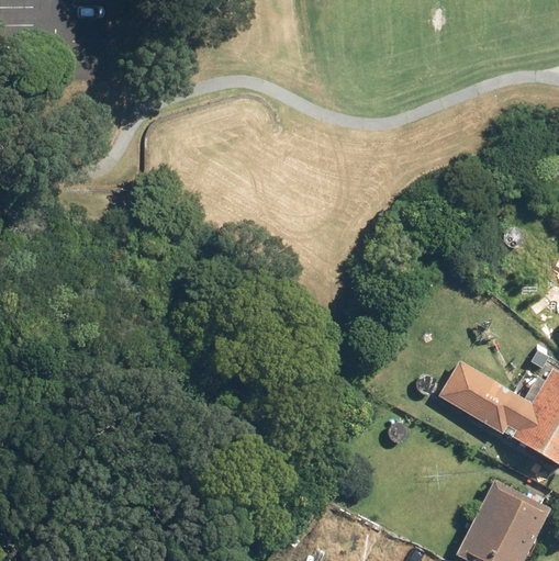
[(520,228),(514,227),(509,229),(505,234),(504,238),(505,244),(510,247),(515,248),(521,247),(524,243),(525,237),(523,233),(520,228)]
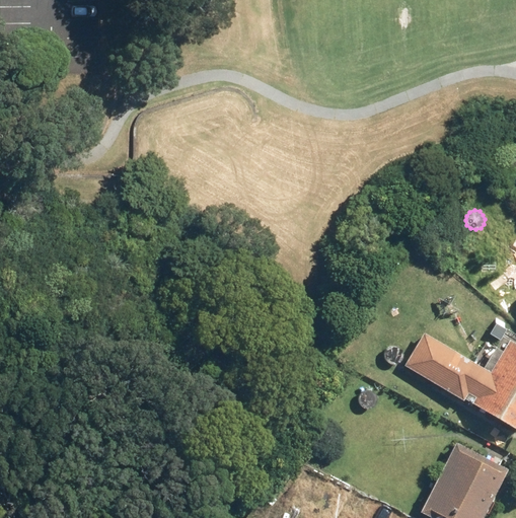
[(515,342),(510,340),(491,372),(424,333),(404,364),(515,429),(515,342)]
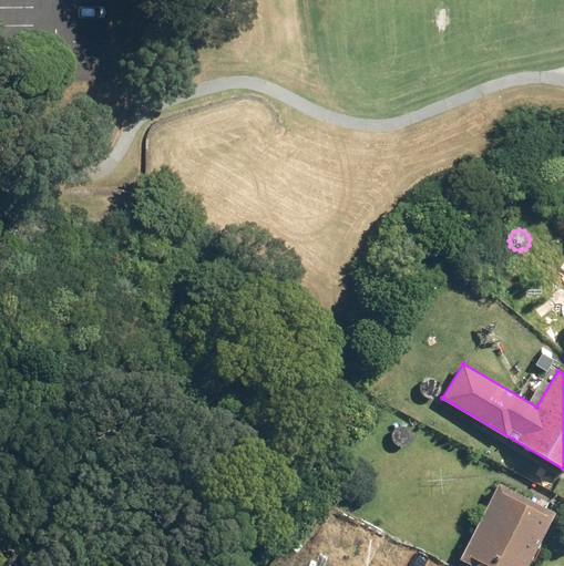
[(436,379),(430,378),(426,379),(421,383),(420,389),(422,394),(427,398),(431,399),(437,397),(440,393),(441,388),(440,382),(436,379)]
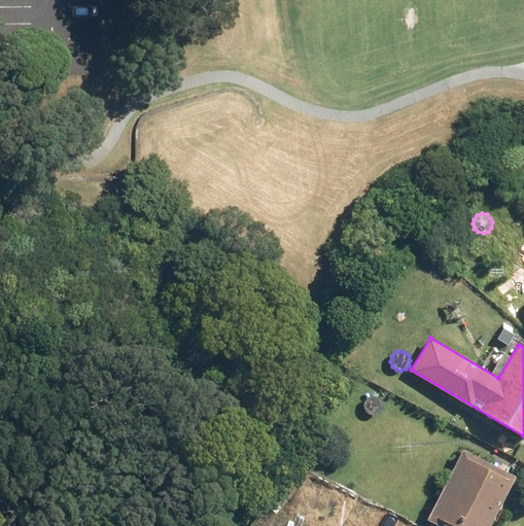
[(378,396),(373,395),(369,397),(364,400),(363,406),(365,411),(370,414),(374,415),(379,413),(382,410),(383,405),(382,399),(378,396)]
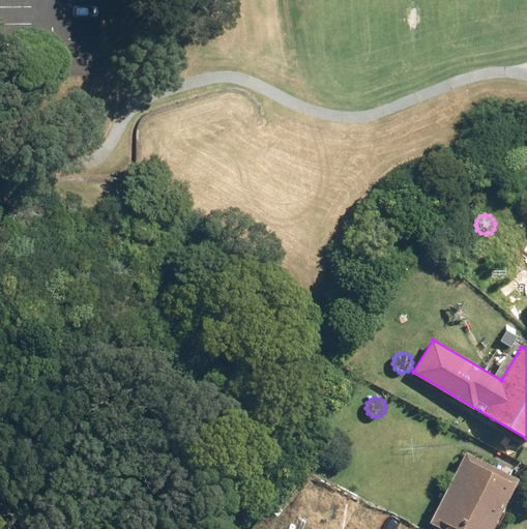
[(429,522),(441,528),(492,528),(519,478),(465,451),(429,522)]
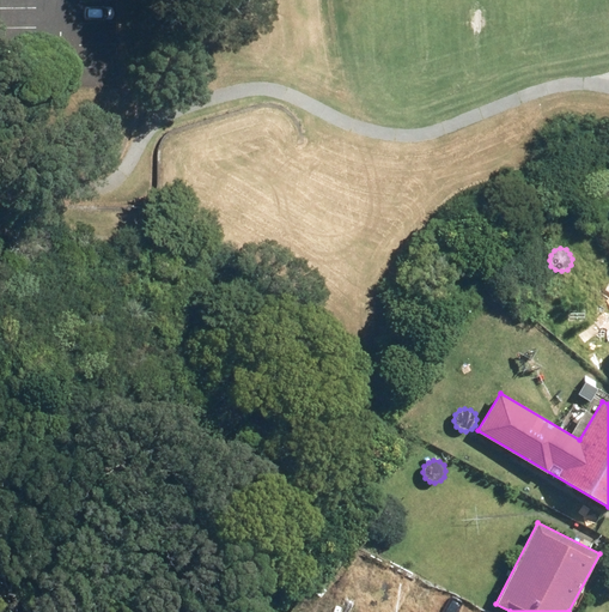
All buildings are outlined.
